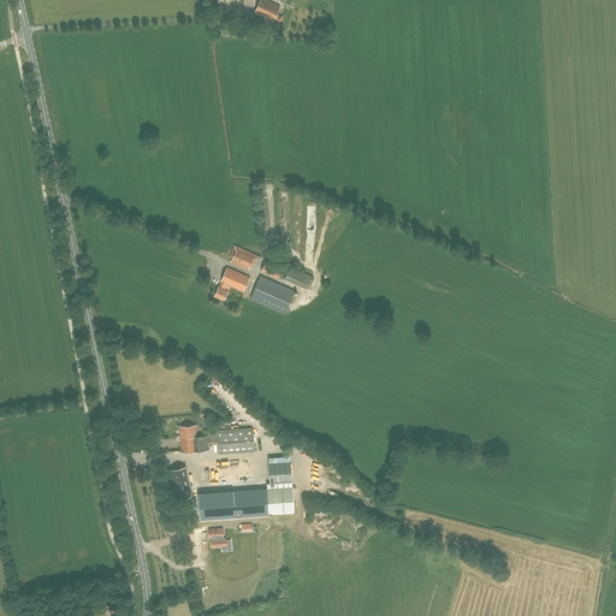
[(280,7),(264,0),(260,0),(255,13),(276,22),(274,25),(279,27),(283,18),(277,15),(280,7)]
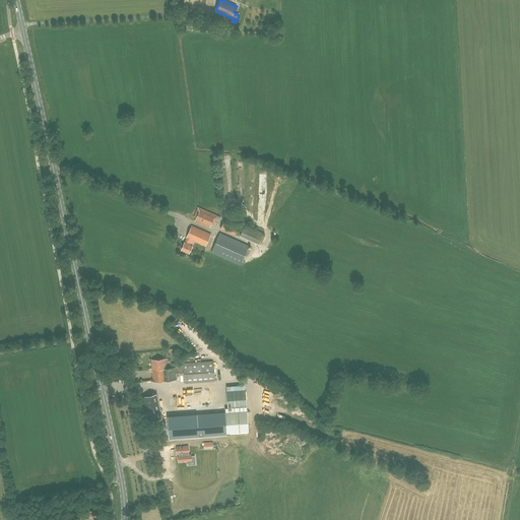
[(196,217),(195,220),(209,228),(211,223),(214,225),(215,221),(218,222),(220,217),(217,215),(198,207),(194,216),(196,217)]
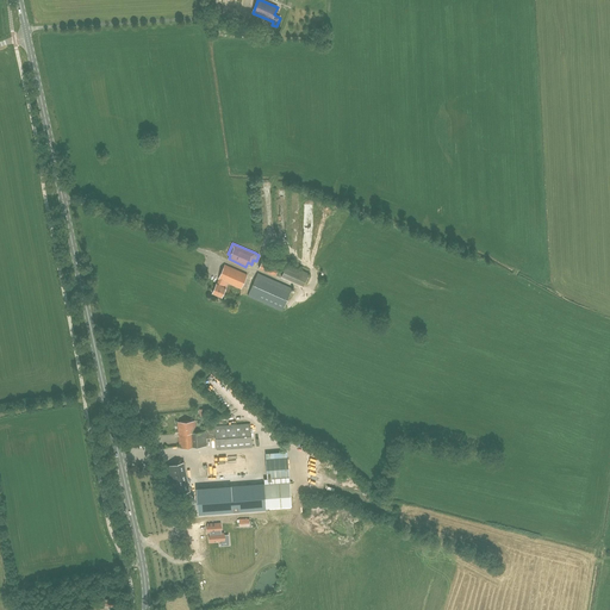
[(259,268),(275,275),(280,265),(263,257),(259,268)]
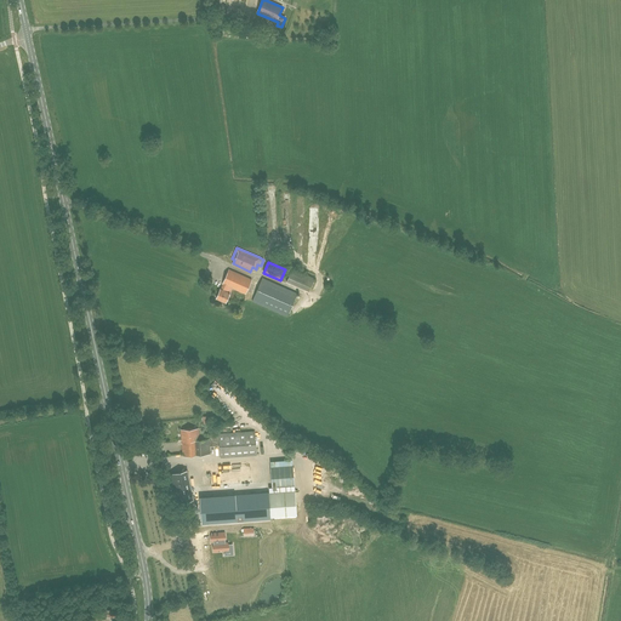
[(245,294),(251,279),(229,269),(222,284),(223,284),(221,289),(220,289),(216,297),(226,302),(229,294),(232,288),(245,294)]
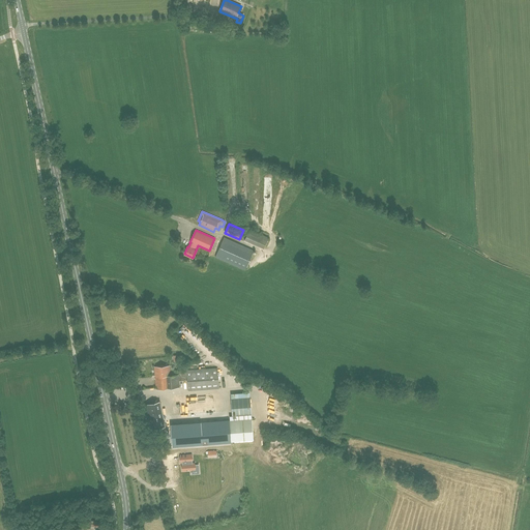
[(245,241),(264,249),(269,238),(251,230),(245,241)]
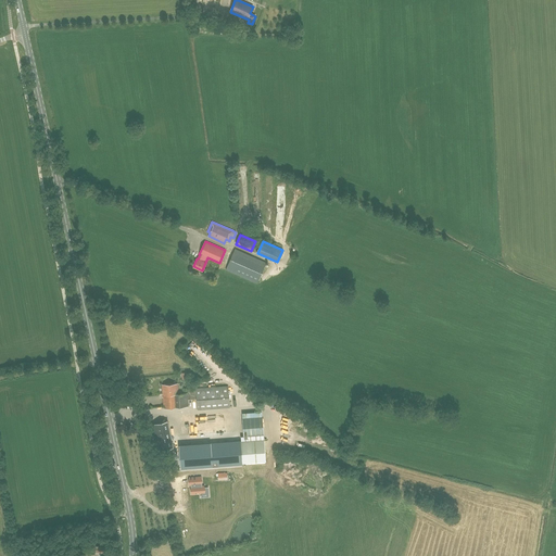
[(226,269),(257,283),(266,263),(235,249),(226,269)]
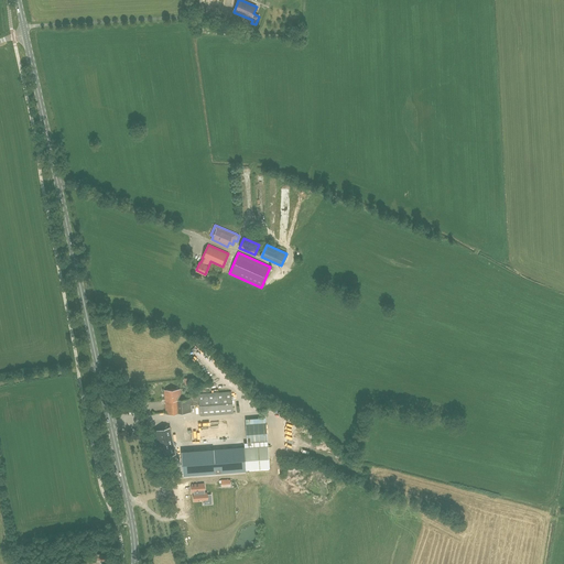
[(164,390),(166,414),(192,412),(191,405),(199,404),(201,416),(234,414),(231,391),(190,394),(186,394),(186,399),(181,399),(180,389),(164,390)]
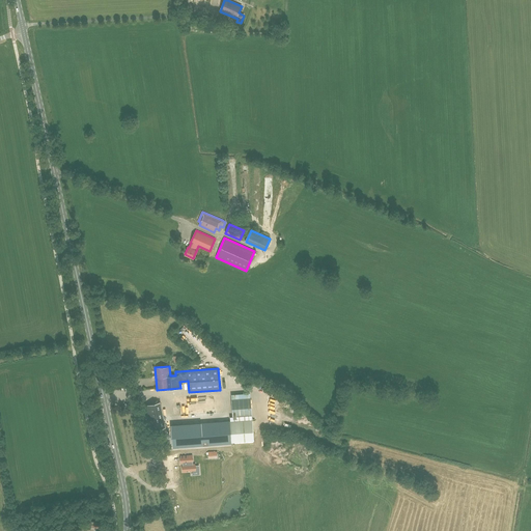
[(149,430),(165,427),(160,402),(144,406),(149,430)]
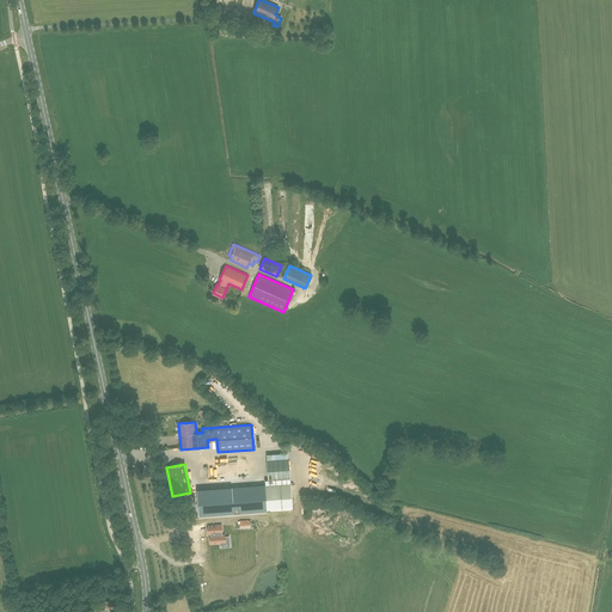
[(293,508),(291,483),(243,487),(197,490),(200,515),(293,508)]
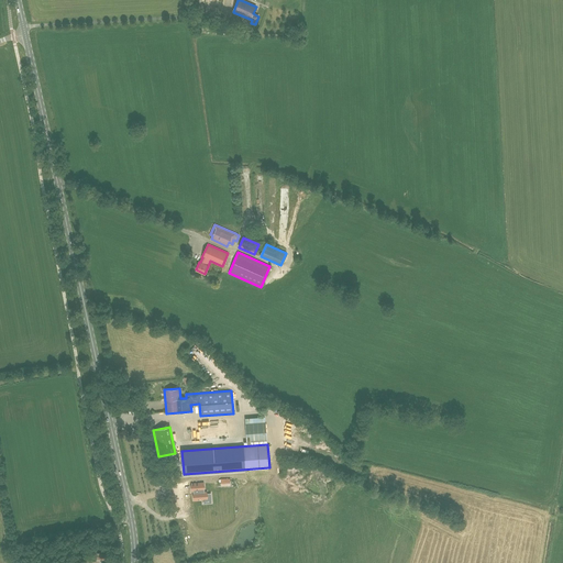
[(191,487),(192,490),(194,490),(194,493),(194,494),(194,499),(203,499),(203,500),(202,500),(203,501),(203,504),(211,503),(210,494),(207,494),(207,493),(205,493),(203,483),(191,484),(191,487)]
